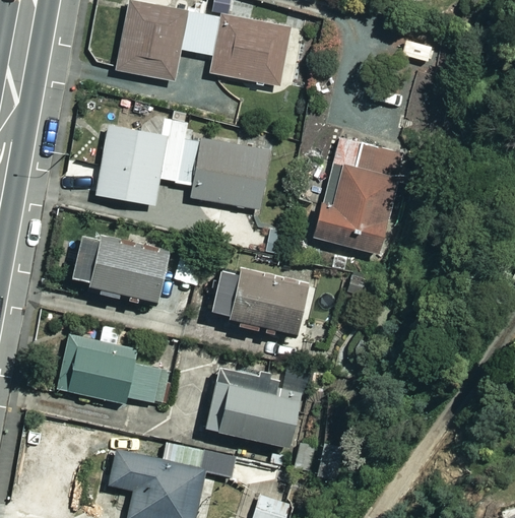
[(291,28),(129,0),(117,70),(175,81),(180,49),(213,55),(210,73),(280,85),(291,28)]
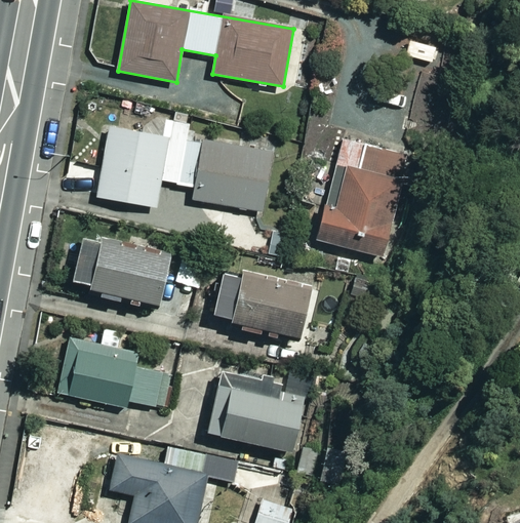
[(189,124),(165,120),(140,133),(110,128),(97,197),(155,206),(159,180),(194,187),(192,199),(263,211),(273,151),(187,136),(189,124)]
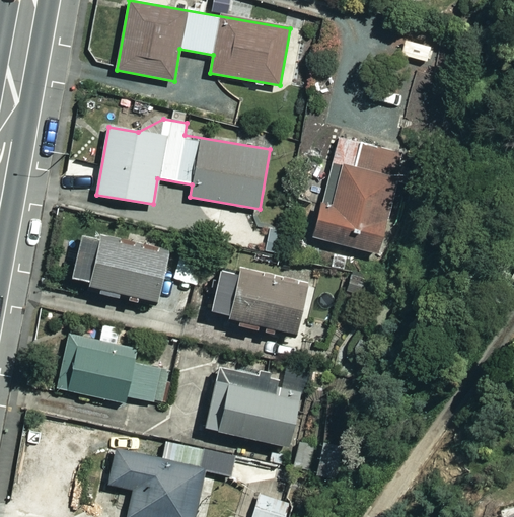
[(400,152),(337,138),(314,238),(378,252),(400,152)]
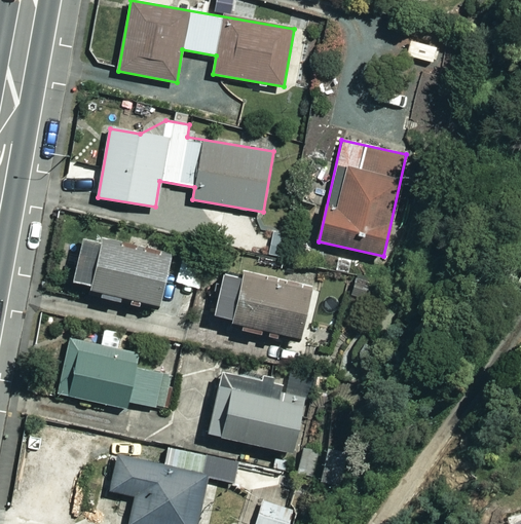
[(96,289),(94,296),(140,306),(141,299),(157,303),(169,256),(82,236),(71,284),(96,289)]
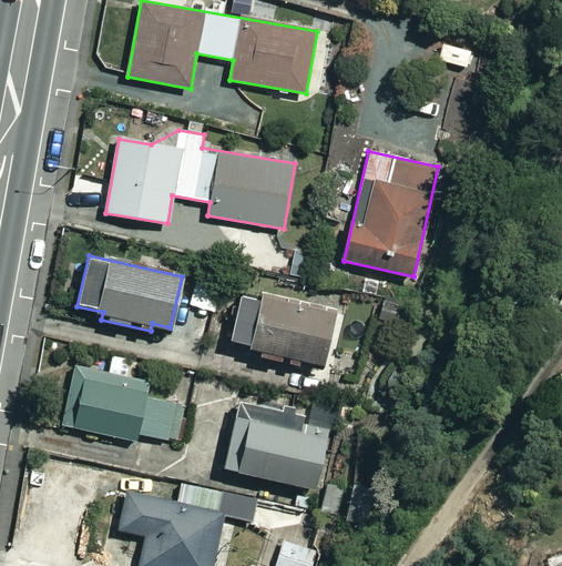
[(561,270),(545,299),(561,309),(561,270)]
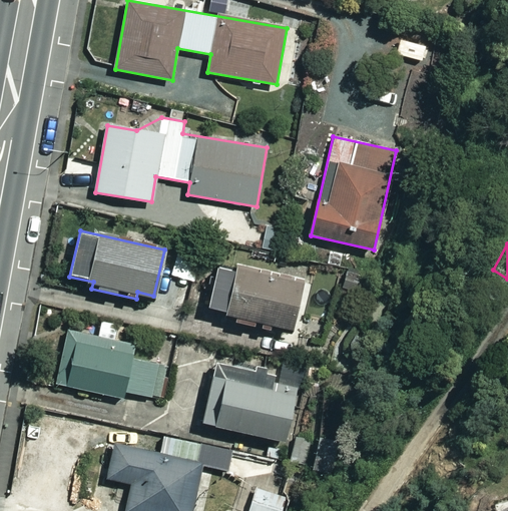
[(196,282),(202,253),(177,247),(170,276),(196,282)]
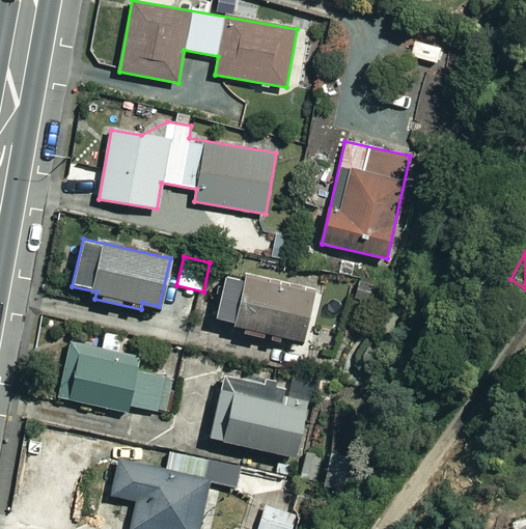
[(299,342),(312,291),(241,273),(240,277),(224,273),(212,319),(242,328),(240,334),(258,338),(260,333),(299,342)]
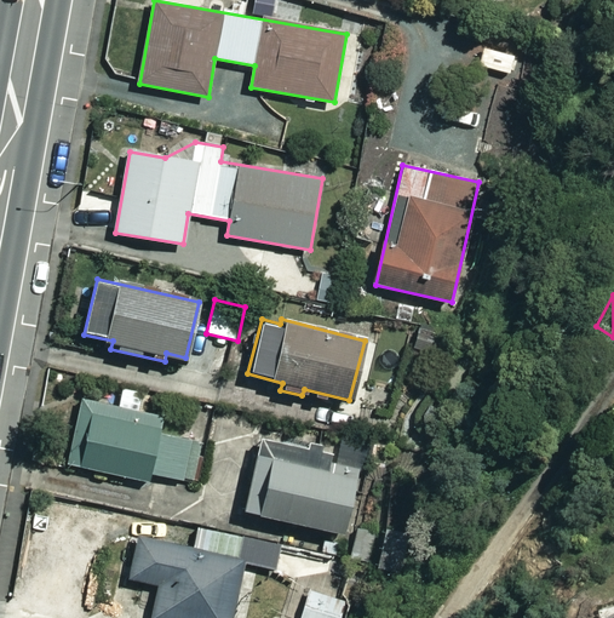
[(124,384),(119,408),(82,401),(70,463),(144,476),(145,471),(191,481),(199,441),(160,433),(162,417),(141,412),(144,389),(124,384)]
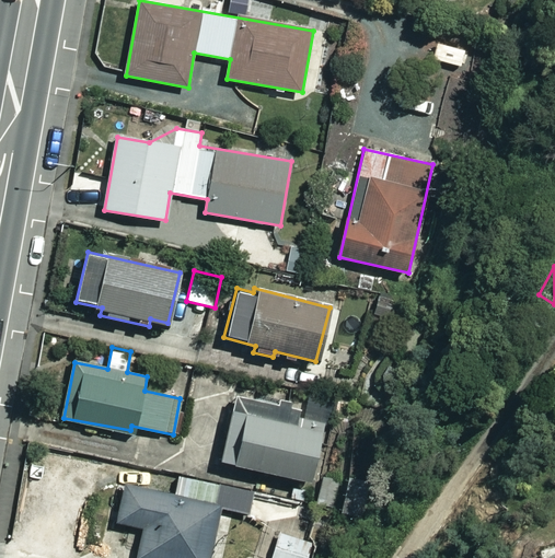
[(327,419),(241,397),(224,465),(310,487),(327,419)]
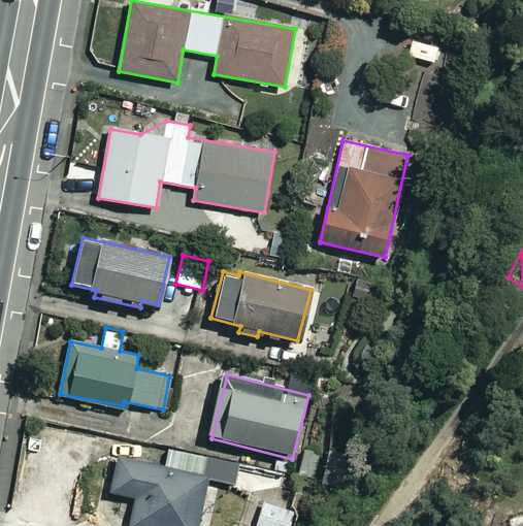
[(200,474),(208,475),(233,481),(238,457),(205,451),(200,474)]
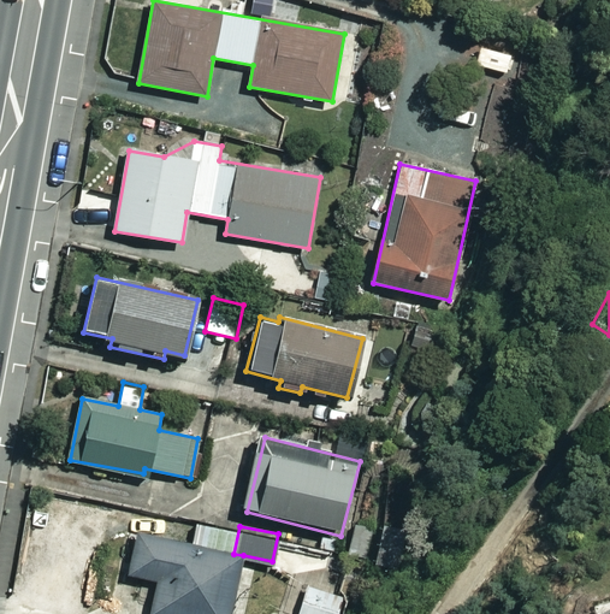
[(231,613),(243,555),(234,554),(136,533),(128,573),(158,579),(150,613),(231,613)]
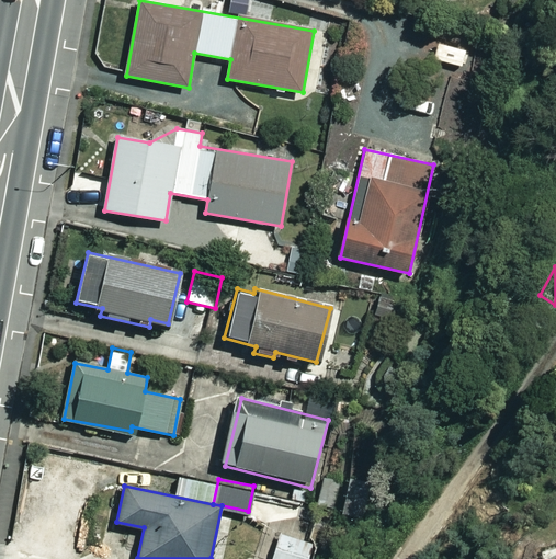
[(303,558),(308,542),(276,533),(269,558),(265,558),(256,556),(253,558),(303,558)]
